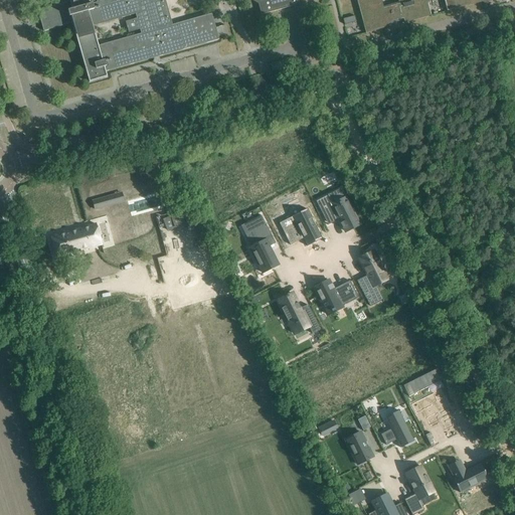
[(96,0),(97,2),(90,4),(89,0),(69,0),(69,1),(38,10),(43,31),(72,22),(89,81),(107,76),(106,71),(218,39),(211,14),(172,25),(165,0),(96,0)]
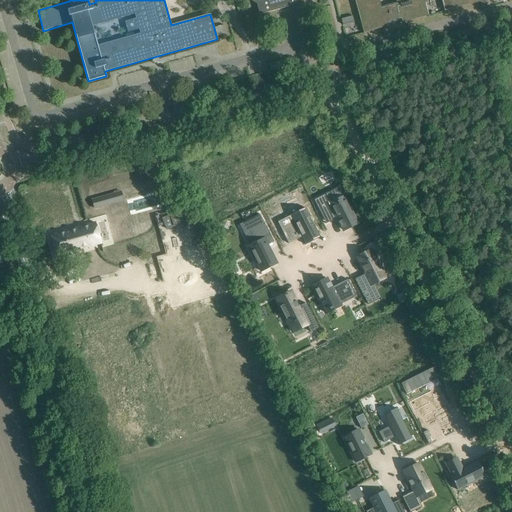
[(250,0),(257,4),(259,14),(297,4),(296,0),(250,0)]
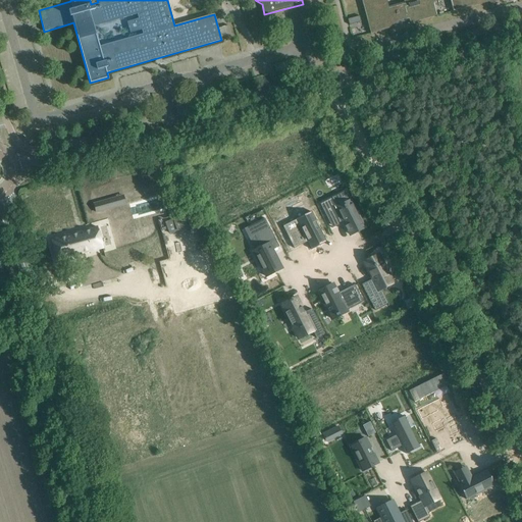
[(386,0),(361,0),(370,34),(389,29),(388,25),(413,19),(414,21),(436,15),(432,0),(403,0),(404,2),(388,6),(386,0)]
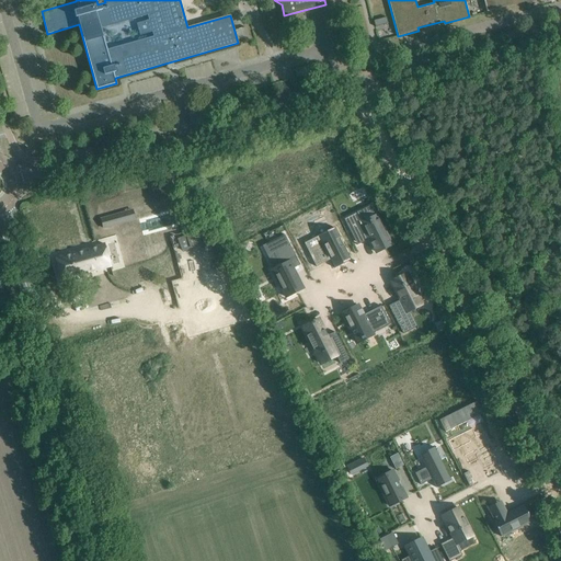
[(483,0),(487,12),(494,10),(527,1),(526,0),(529,0),(530,1),(533,0),(483,0)]
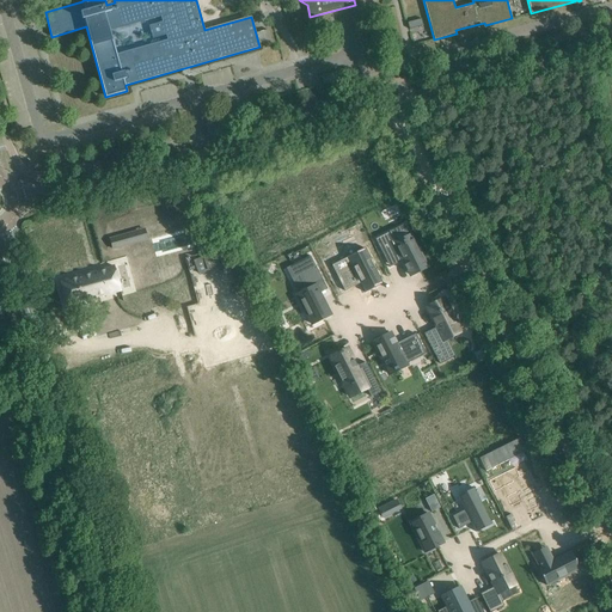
[(421,19),(408,23),(409,29),(423,25),(421,19)]
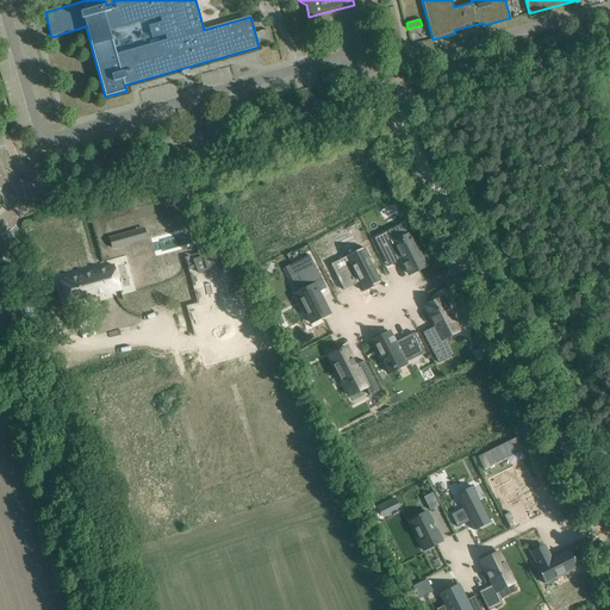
[(324,74),(319,75),(323,87),(348,79),(346,68),(341,69),(336,70),(328,73),(324,74)]
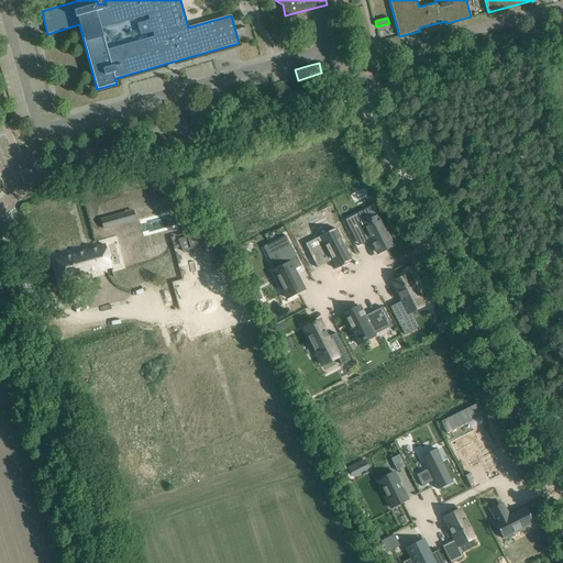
[(101,219),(105,230),(136,220),(134,210),(101,219)]
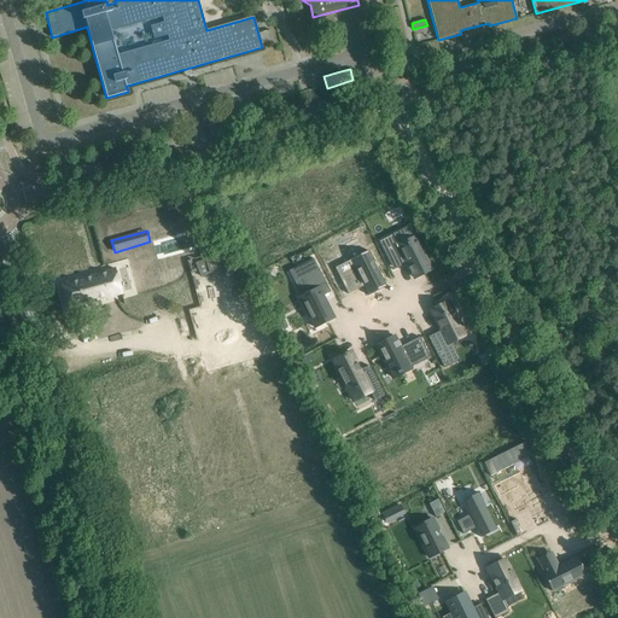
[(388,242),(382,244),(392,267),(398,263),(400,266),(407,263),(409,267),(408,268),(412,274),(414,278),(431,269),(426,258),(421,249),(415,238),(413,238),(409,240),(400,245),(395,233),(394,233),(392,234),(394,235),(386,238),(388,242)]
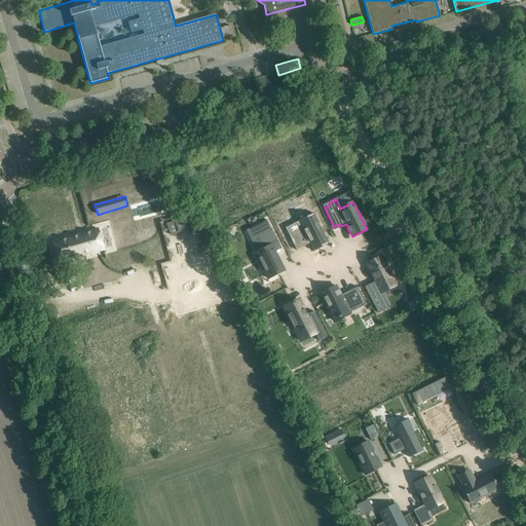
[(134,218),(161,212),(158,200),(132,208),(134,218)]
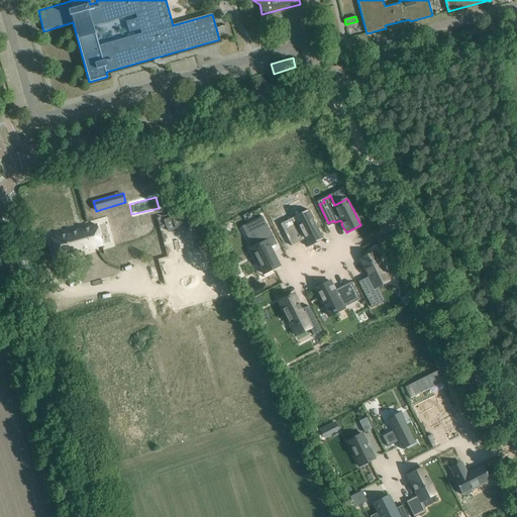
[(298,226),(285,232),(291,245),(301,241),(300,238),(303,237),(307,245),(322,238),(309,211),(294,219),(298,226)]
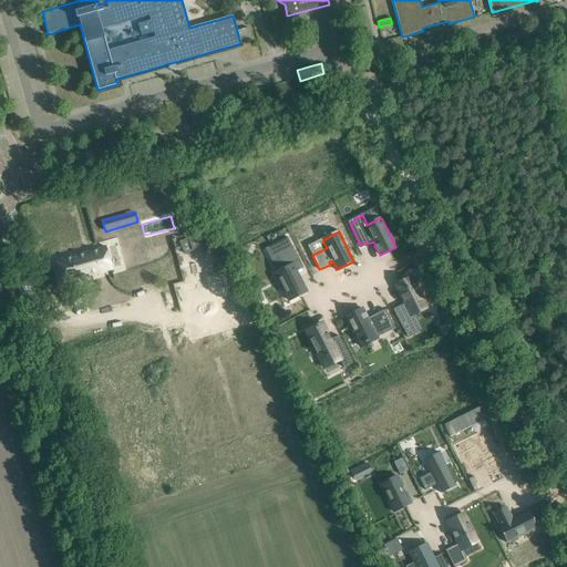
[(207,235),(181,245),(184,254),(210,245),(207,235)]
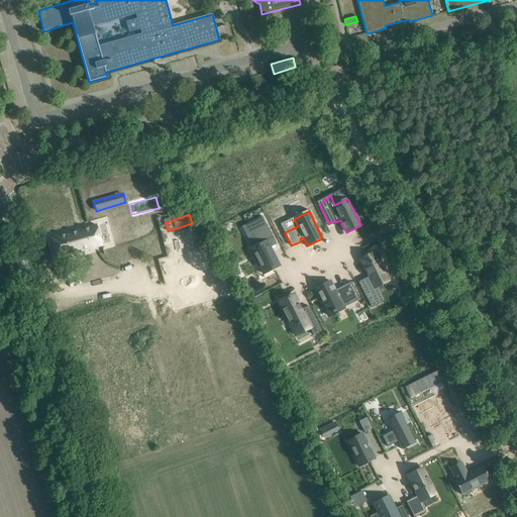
[(255,221),(243,227),(247,235),(253,232),(260,244),(254,247),(252,248),(251,248),(254,254),(264,274),(276,268),(279,267),(275,257),(270,247),(265,238),(272,235),(263,216),(262,216),(264,221),(256,224),(255,221)]
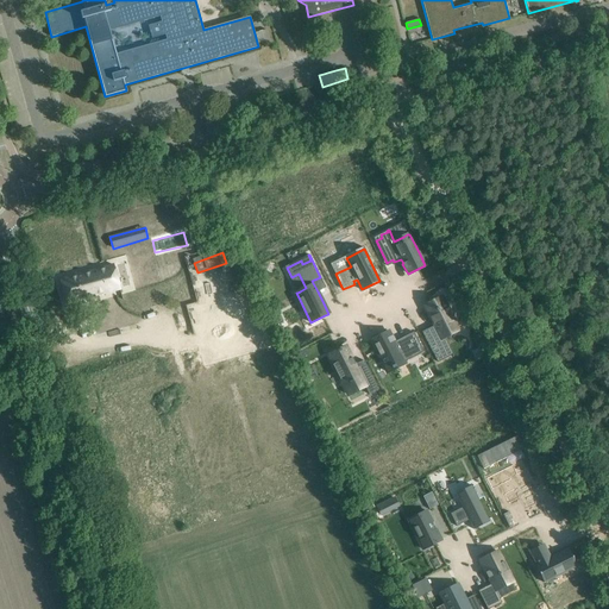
[(113,265),(61,280),(67,303),(120,289),(113,265)]
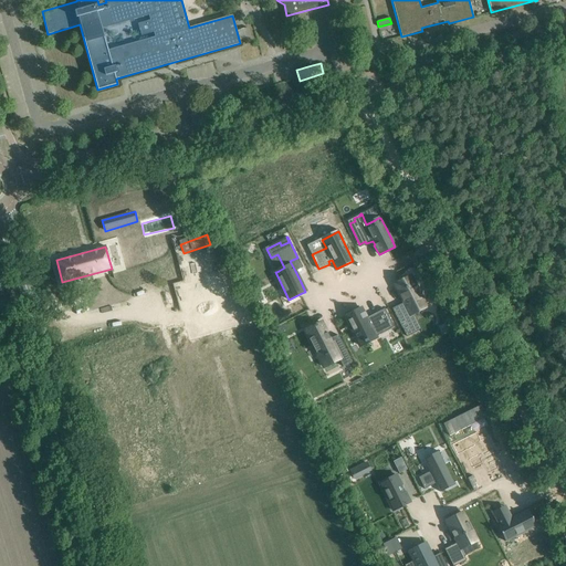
[(404,303),(392,308),(402,328),(415,322),(410,314),(426,306),(421,297),(423,297),(418,286),(416,287),(411,278),(395,285),(404,303)]
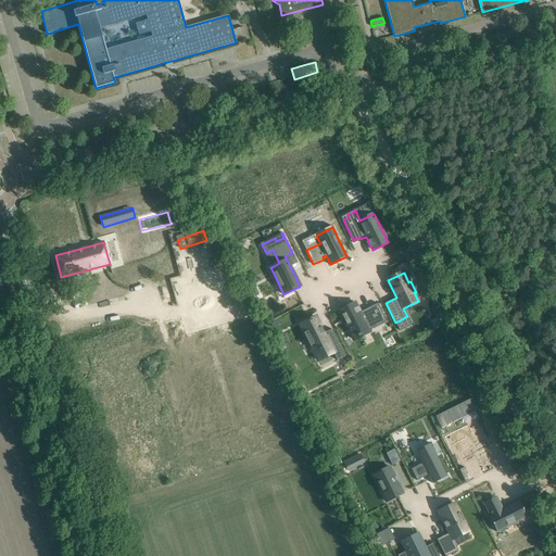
[(340,311),(339,311),(353,340),(354,339),(358,337),(362,336),(368,331),(369,331),(369,330),(387,321),(378,303),(359,313),(355,303),(354,303),(354,304),(352,305),(346,307),(348,307),(340,312),(340,311)]
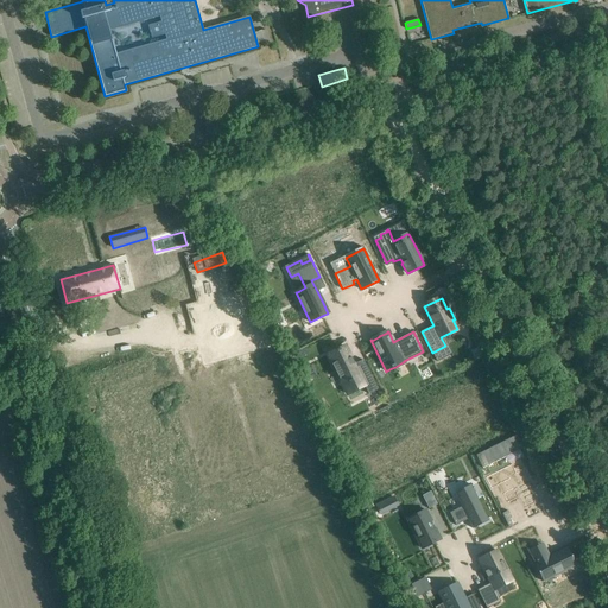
[(329,355),(328,355),(343,385),(343,384),(348,381),(348,382),(352,381),(352,380),(360,377),(365,386),(368,394),(378,388),(363,360),(354,363),(346,347),(344,347),(340,349),(340,348),(336,350),(337,350),(329,355)]
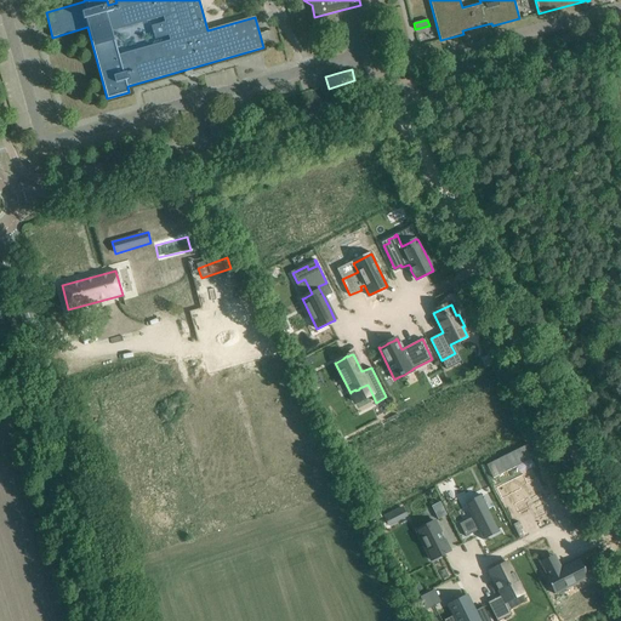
[(308,377),(308,379),(313,388),(324,383),(324,382),(323,383),(320,380),(322,379),(319,372),(312,376),(313,377),(309,380),(308,377)]
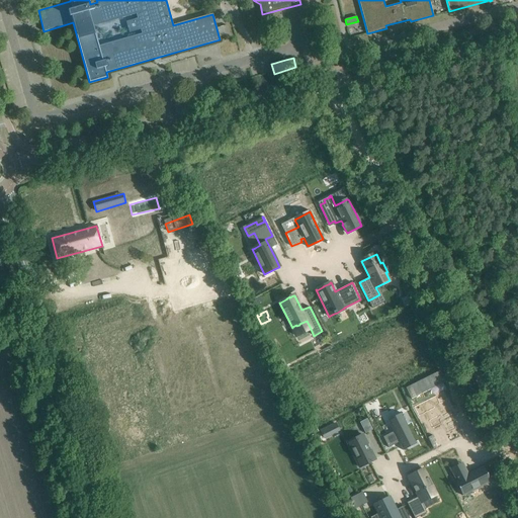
[(440,370),(406,387),(411,399),(431,390),(443,383),(448,380),(442,369),(440,370)]
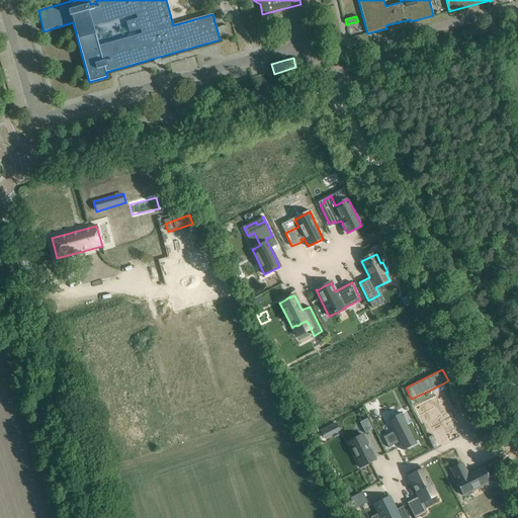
[(435,396),(420,404),(425,414),(433,409),(437,417),(427,422),(433,434),(443,429),(445,434),(461,426),(447,399),(439,404),(435,396)]
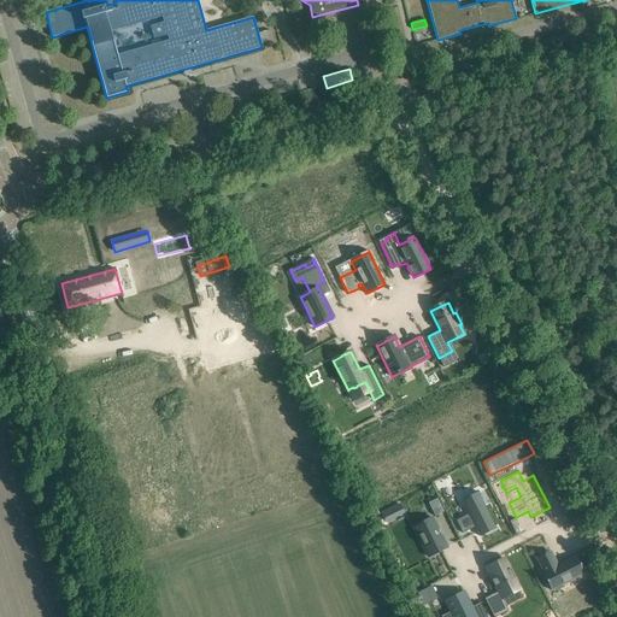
[(469,515),(456,521),(463,533),(475,527),(480,536),(497,529),(477,492),(462,500),(469,515)]
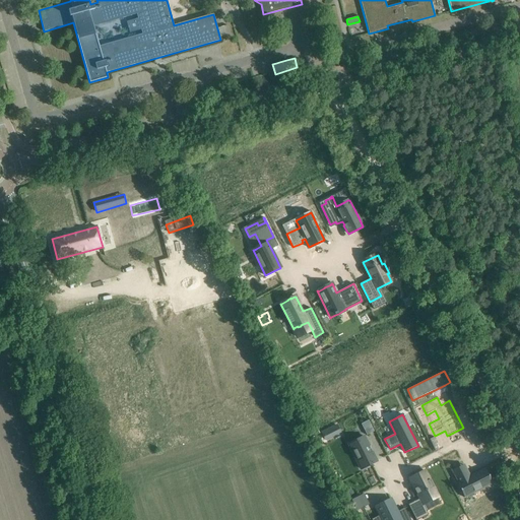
[(369,420),(362,424),(367,435),(374,432),(369,420)]
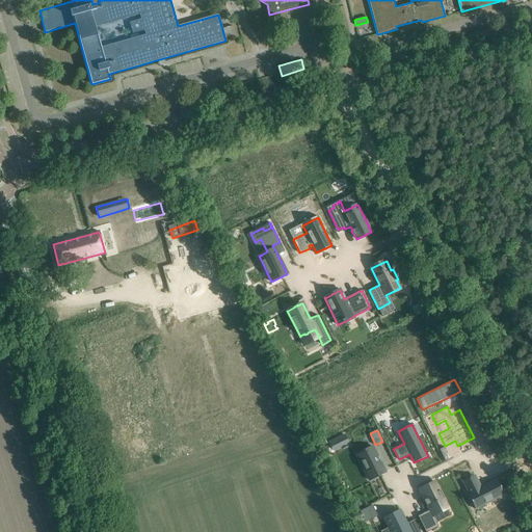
[(344,434),(329,443),(334,450),(348,443),(344,434)]
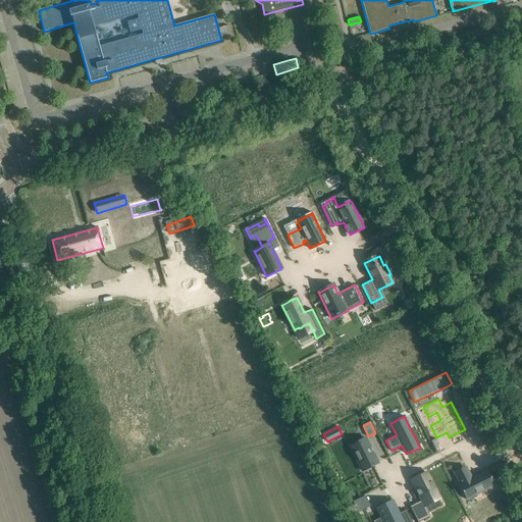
[(365,437),(350,446),(362,471),(378,463),(373,453),(372,453),(370,448),(365,437)]
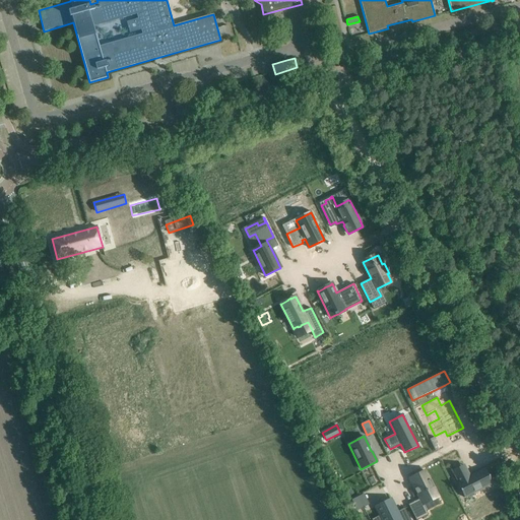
[(456,476),(455,476),(458,481),(457,482),(464,498),(493,483),(484,468),(469,475),(467,470),(466,470),(456,476)]
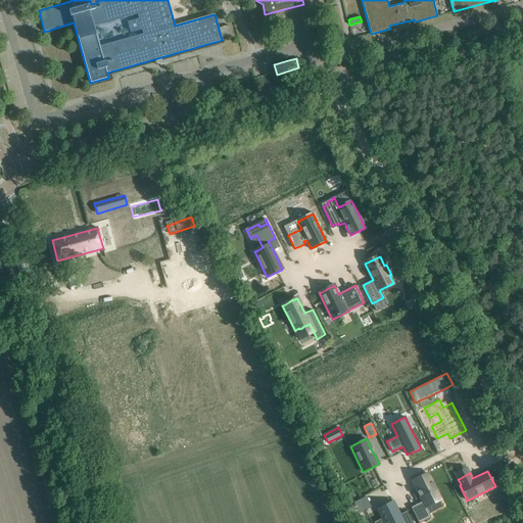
[(422,502),(411,507),(418,522),(419,522),(431,517),(425,507),(440,498),(428,473),(412,481),(422,502)]
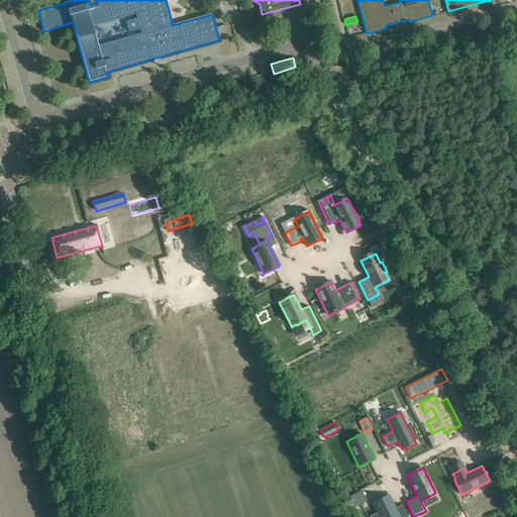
[(378,512),(370,516),(408,516),(402,505),(395,508),(389,496),(378,502),(382,510),(378,512)]
